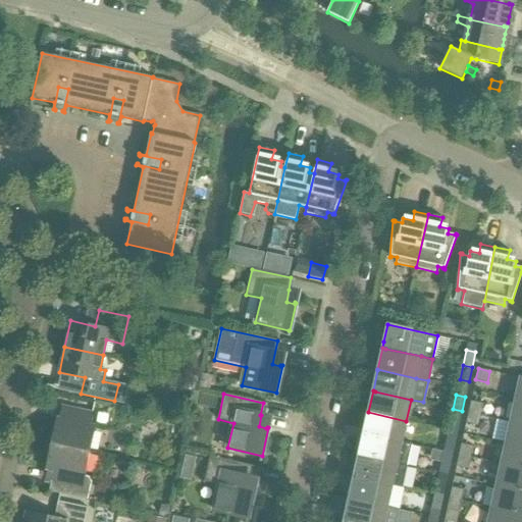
[(521,401),(515,400),(511,422),(521,424),(521,401)]
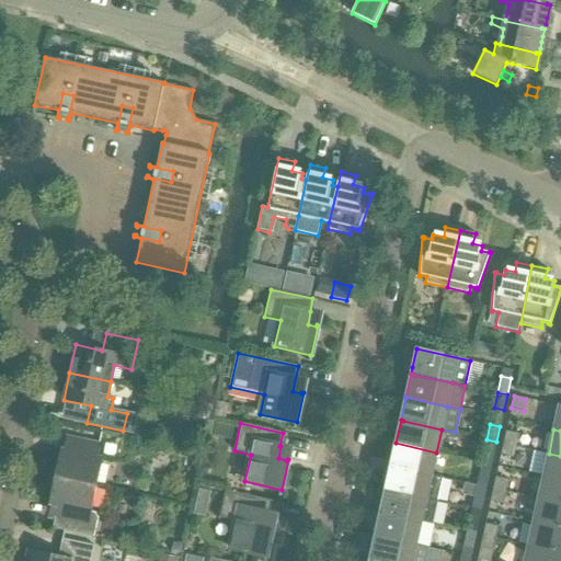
[(506,431),(503,443),(516,446),(518,434),(506,431)]
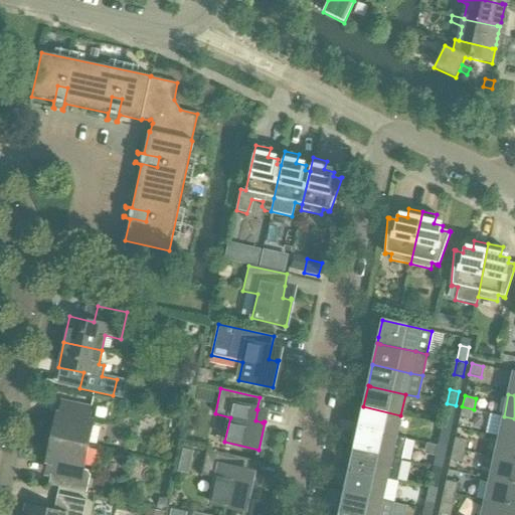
[(56,411),(51,438),(89,446),(94,420),(89,419),(92,407),(61,400),(58,412),(56,411)]
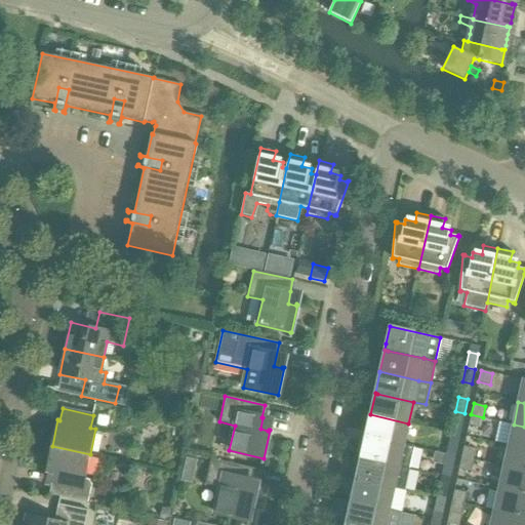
[(465,413),(455,411),(452,425),(461,427),(465,413)]
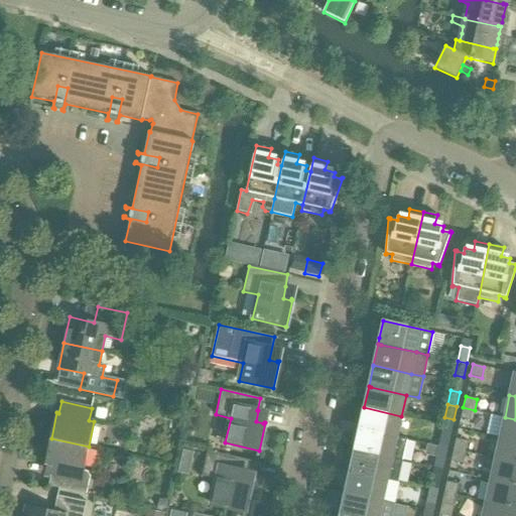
[(364,408),(359,428),(362,429),(397,437),(401,416),(364,407),(364,408)]
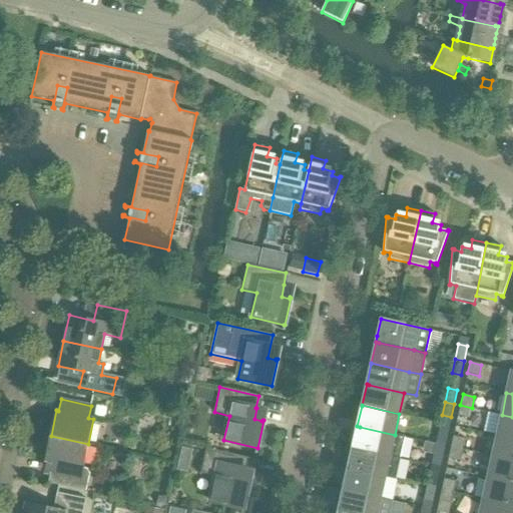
[(472,408),(460,405),(458,417),(469,419),(472,408)]
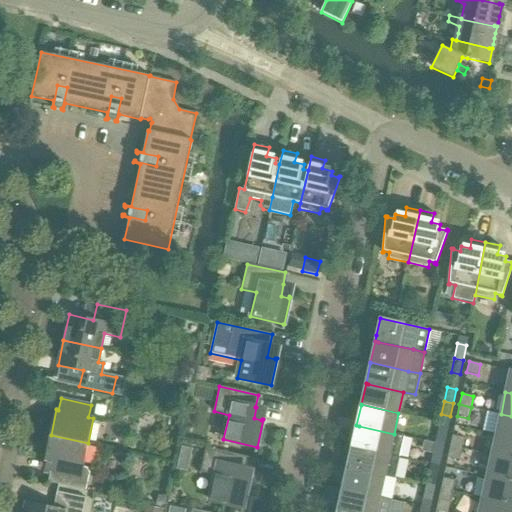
[(511,416),(501,414),(496,435),(511,438),(511,416)]
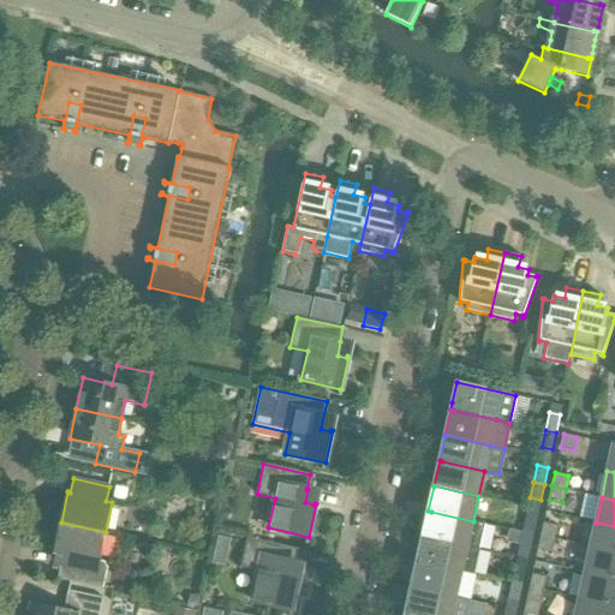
[(423,536),(423,537),(478,549),(484,524),(473,521),(431,512),(428,511),(423,536)]
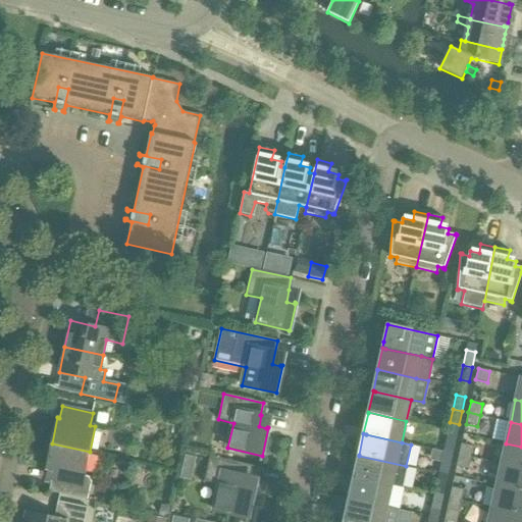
[(447,438),(444,452),(453,454),(456,440),(447,438)]
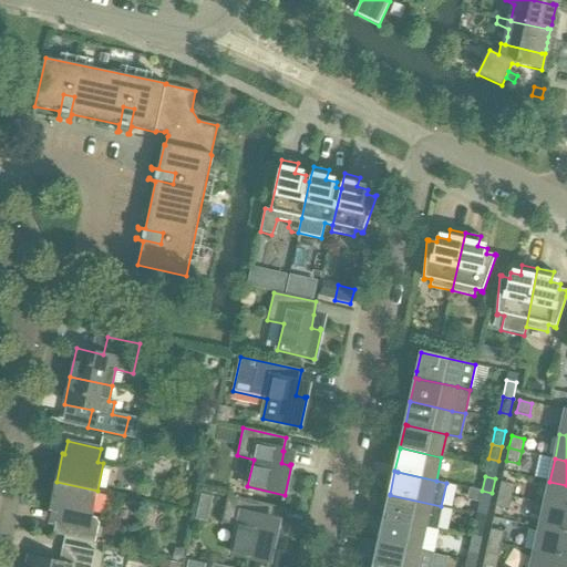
[(94,543),(99,524),(95,518),(92,517),(98,491),(57,482),(51,509),(53,511),(50,523),(55,524),(53,534),(94,543)]
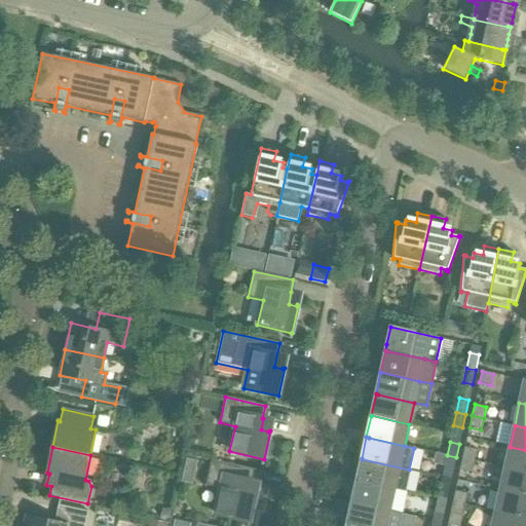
[(464,447),(462,459),(474,461),(477,450),(464,447)]
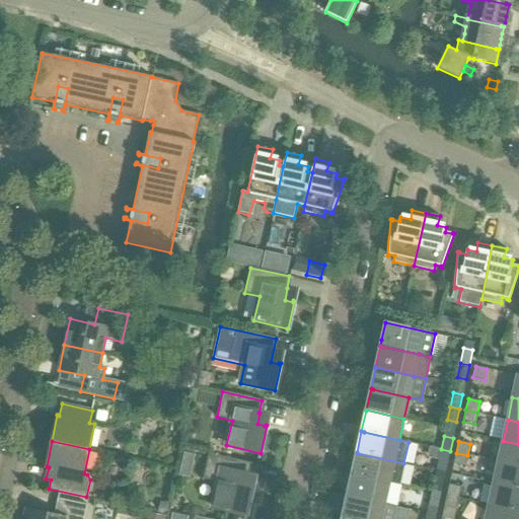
[(518,444),(503,441),(498,462),(518,466),(518,444)]
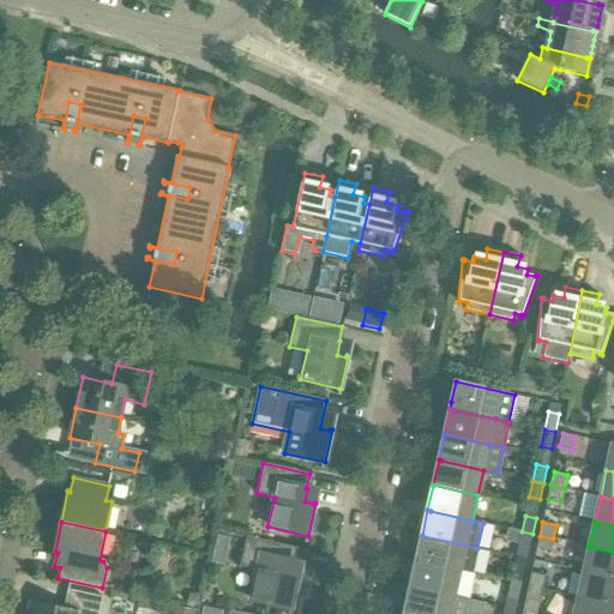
[(533,534),(522,531),(518,548),(529,551),(533,534)]
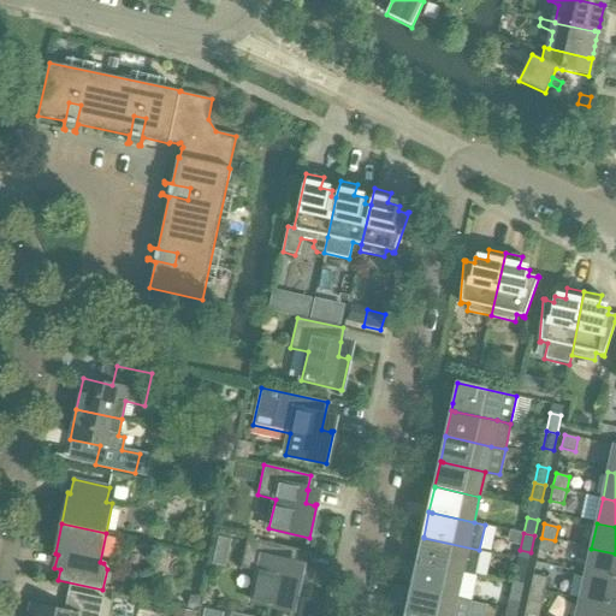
[(422,538),(418,563),(421,563),(462,573),(474,575),(479,550),(424,538),(422,538)]
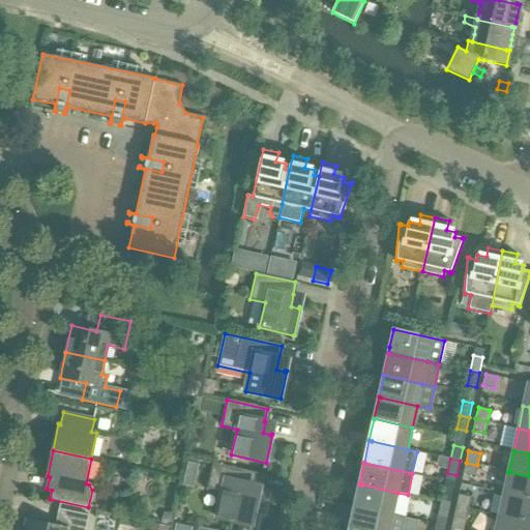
[(477,465),(466,463),(463,474),(475,476),(477,465)]
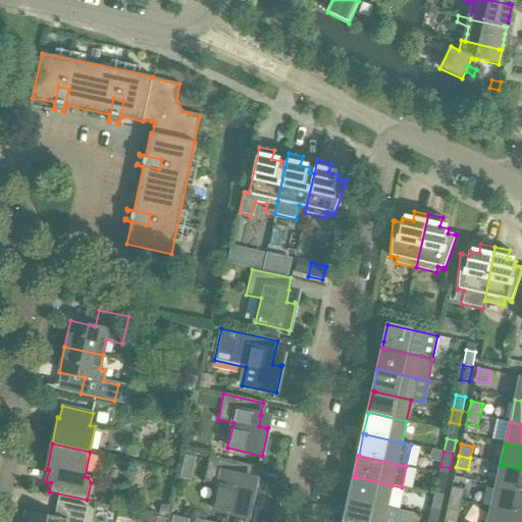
[(213,510),(249,518),(255,490),(253,489),(253,490),(245,489),(248,477),(247,477),(250,465),(210,457),(204,482),(219,485),(213,510)]
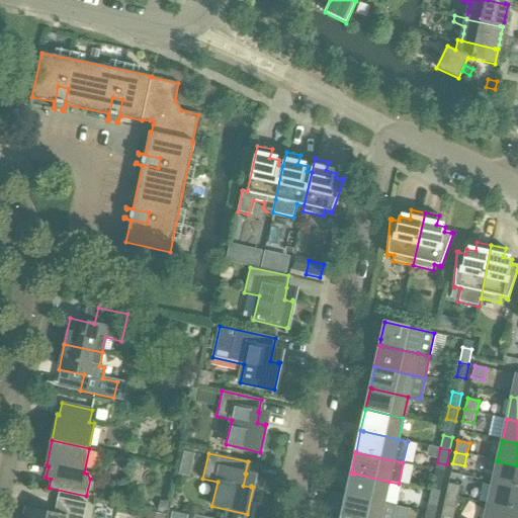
[(517,465),(497,461),(492,483),(517,488),(517,465)]
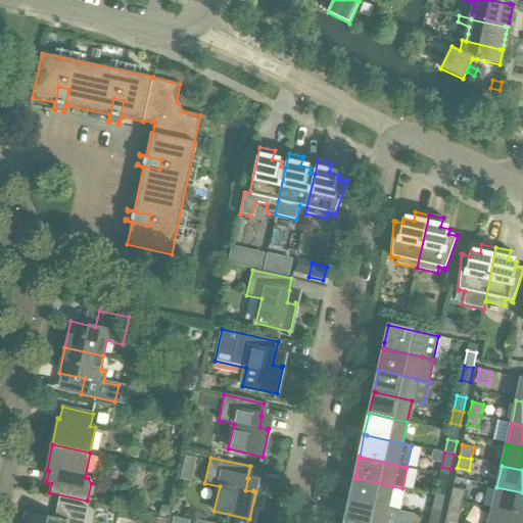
[(349,498),(349,500),(388,508),(392,486),(358,478),(354,478),(349,498)]
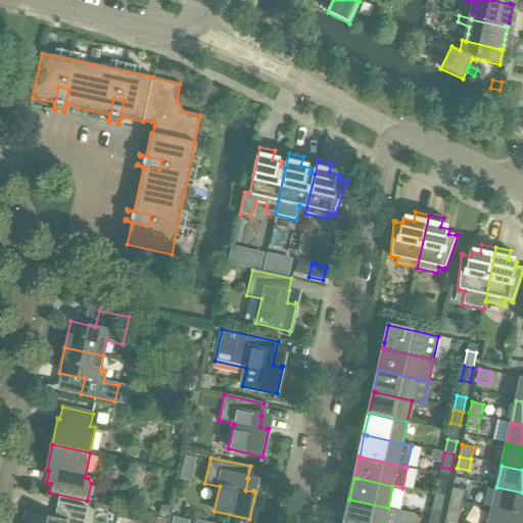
[(438,482),(435,495),(443,497),(447,484),(438,482)]
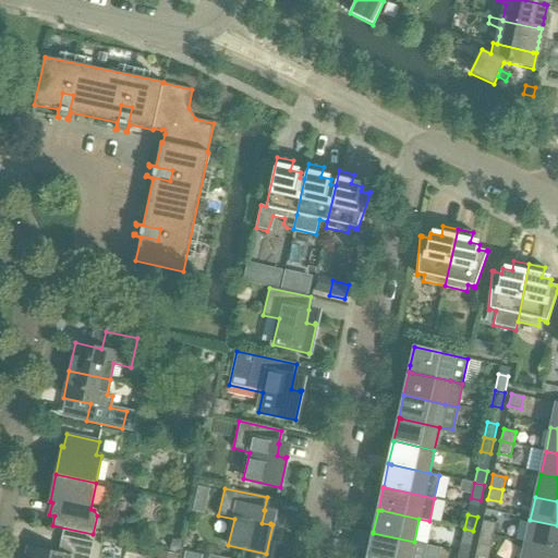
[(557,525),(530,520),(525,543),(557,549),(557,525)]
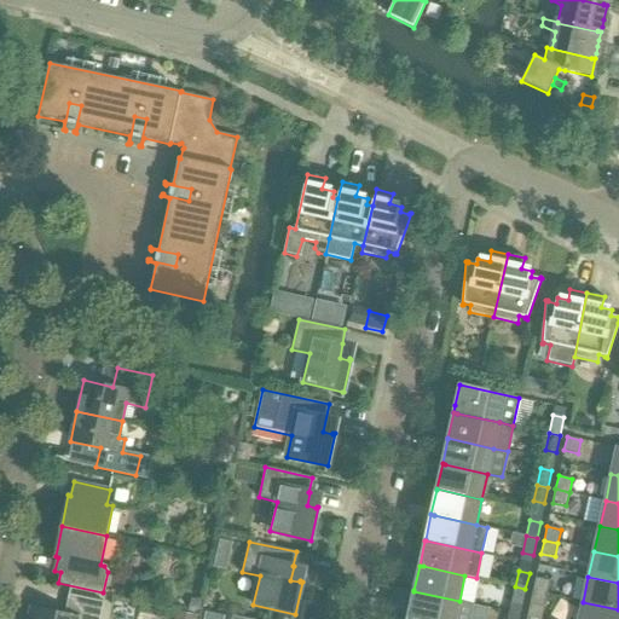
[(536,578),(532,591),(547,594),(549,580),(536,578)]
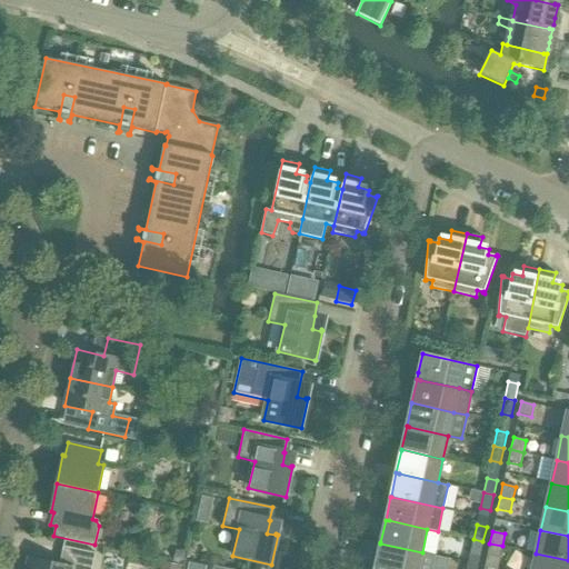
[(482,541),(473,539),(469,555),(479,557),(482,541)]
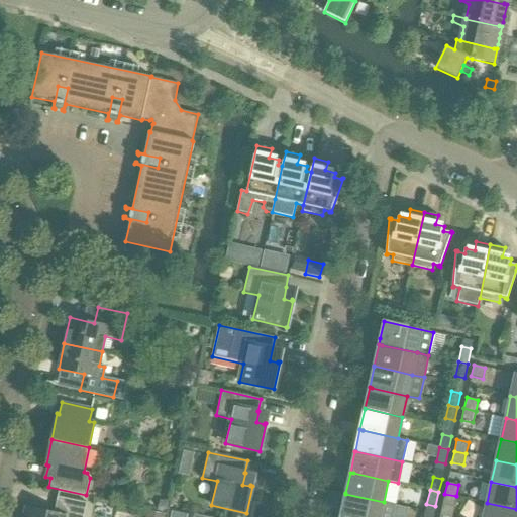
[(345,494),(340,515),(343,515),(350,516),(392,516),(395,505),(384,502),(345,494)]
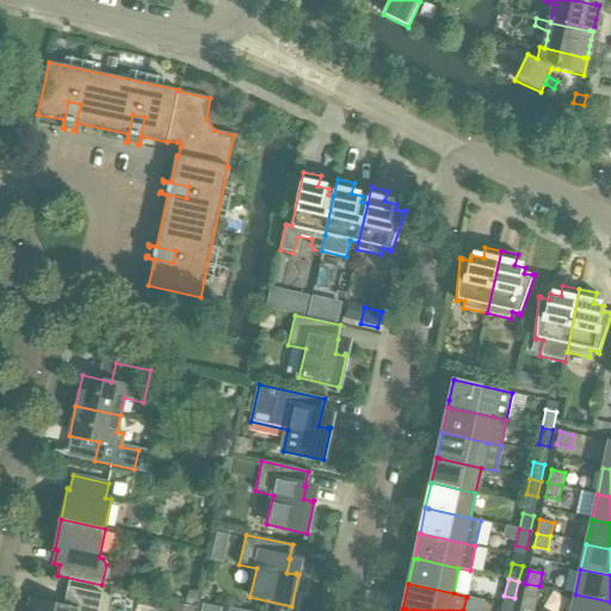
[(539,586),(525,584),(523,597),(537,599),(539,586)]
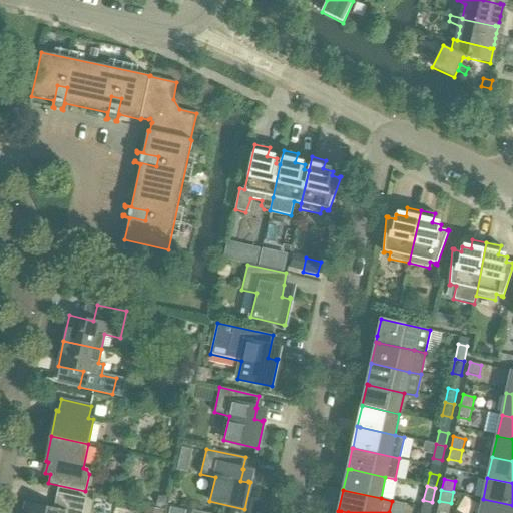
[(83,512),(86,499),(57,493),(53,508),(26,502),(23,512),(83,512)]
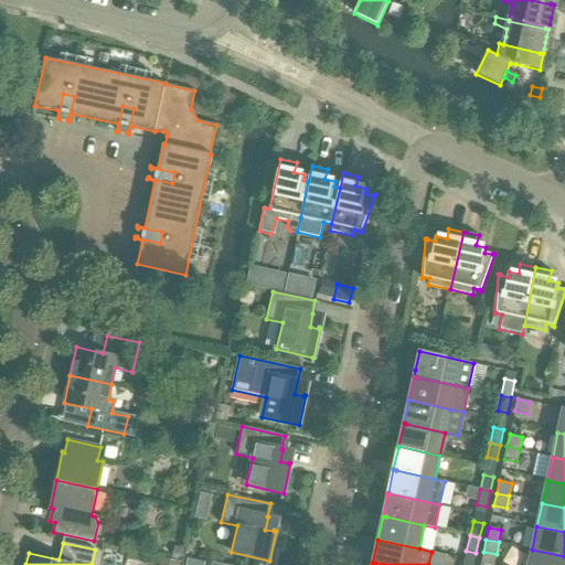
[(173,557),(183,560),(185,550),(176,547),(173,557)]
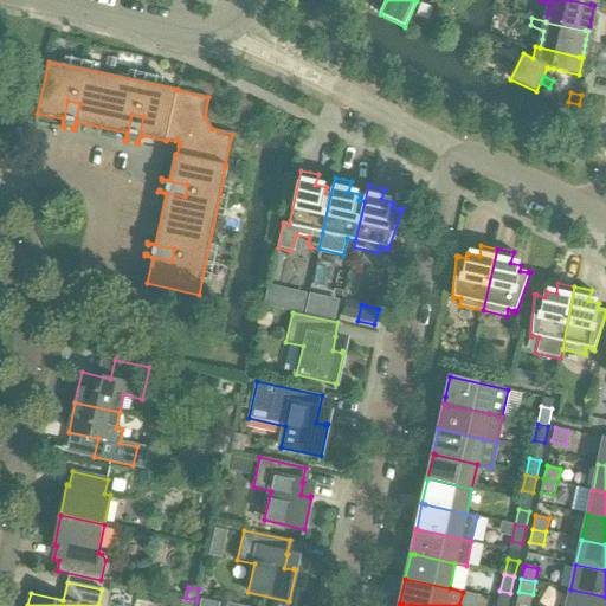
[(605,605),(605,597),(571,590),(566,605),(605,605)]
